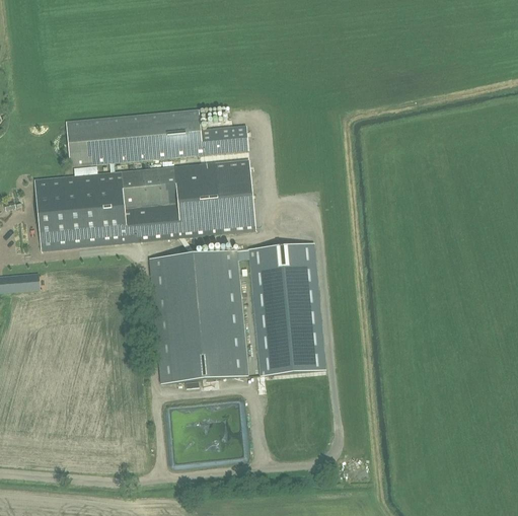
[(41,249),(254,229),(247,158),(113,171),(112,160),(247,150),(246,133),(199,137),(197,108),(65,121),(69,165),(107,161),(108,170),(33,178),(41,249)]
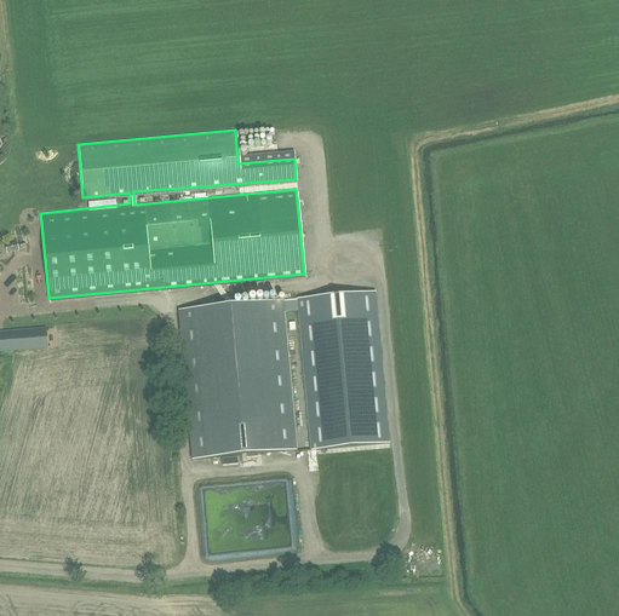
[(5,249),(17,247),(16,240),(4,242),(5,249)]
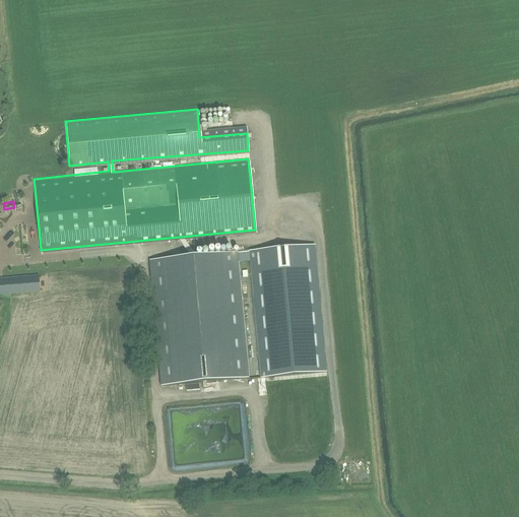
[(295,246),(248,250),(258,374),(307,370),(295,246)]
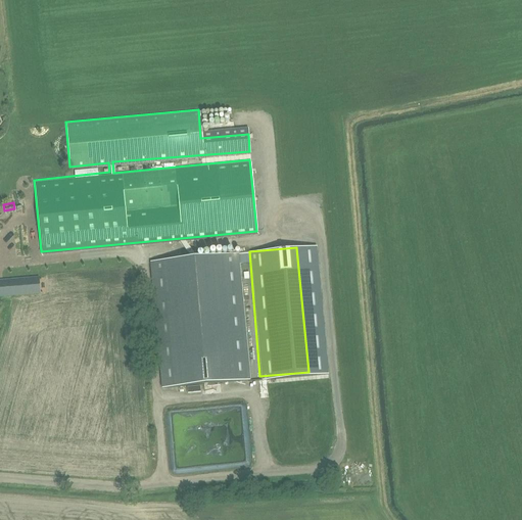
[(237,251),(149,260),(161,385),(249,377),(237,251)]
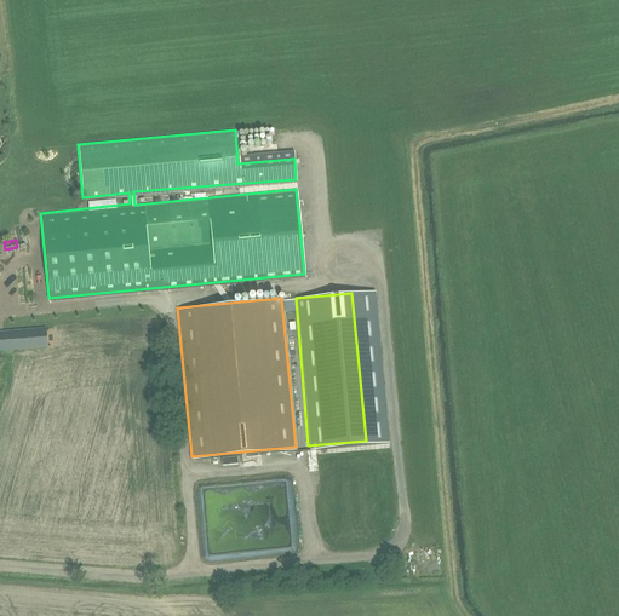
[(0,347),(46,344),(44,326),(0,328),(0,347)]
